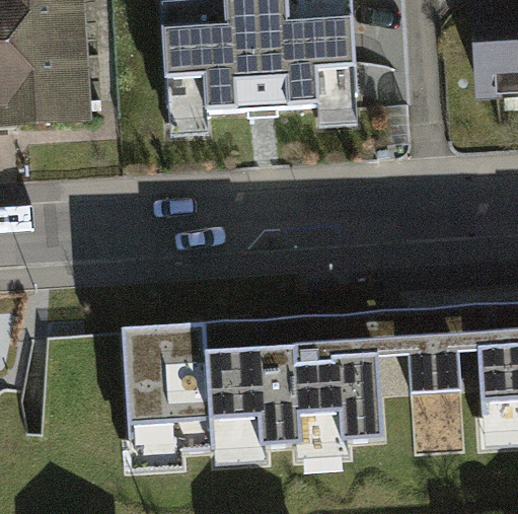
[(0,146),(99,140),(89,0),(0,0),(0,146)]
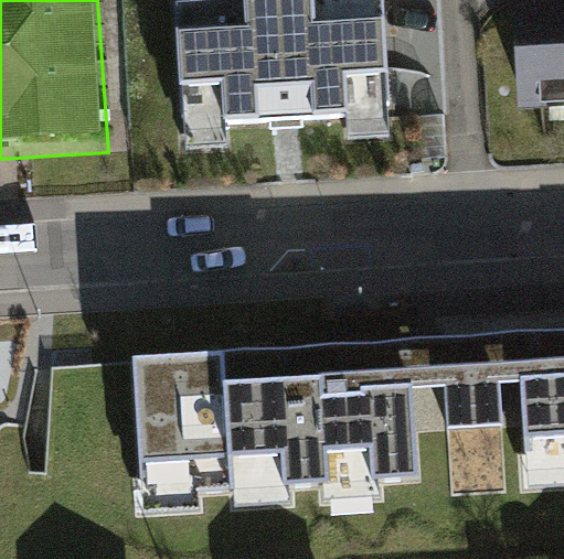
[(563,0),(515,0),(521,94),(563,92),(563,0)]
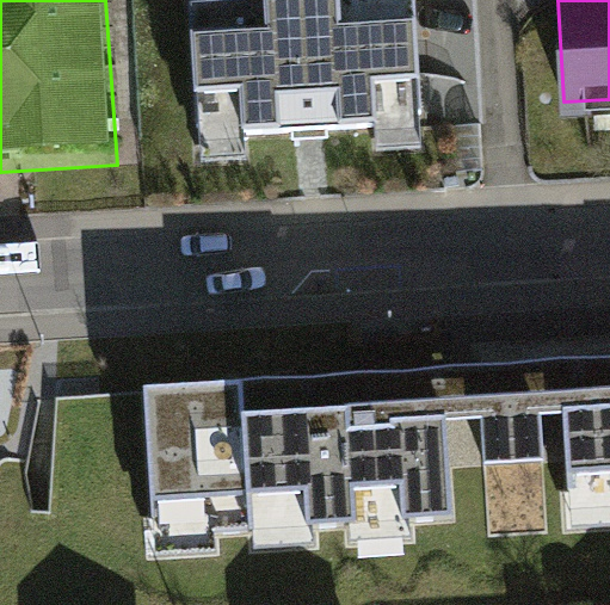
[(190,17),(196,134),(201,134),(203,170),(250,167),(248,144),(282,142),(282,139),(305,137),(343,135),(343,141),(365,140),(367,161),(423,159),(414,6),(190,17)]
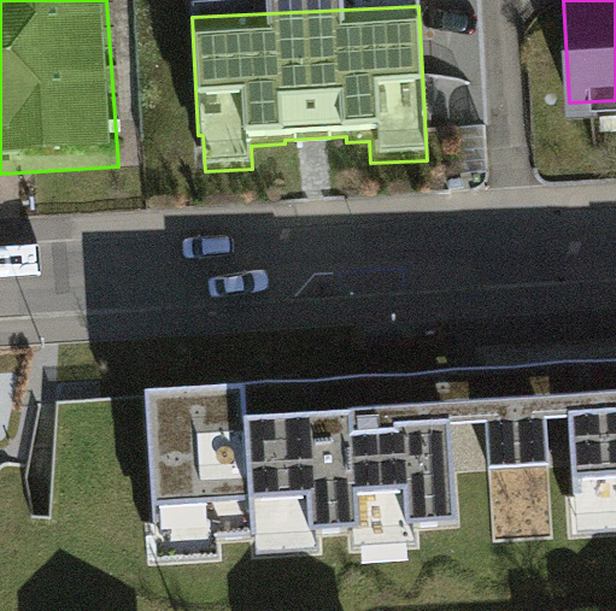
[(615,358),(615,359),(514,366),(521,475),(568,474),(572,527),(615,523),(615,358)]
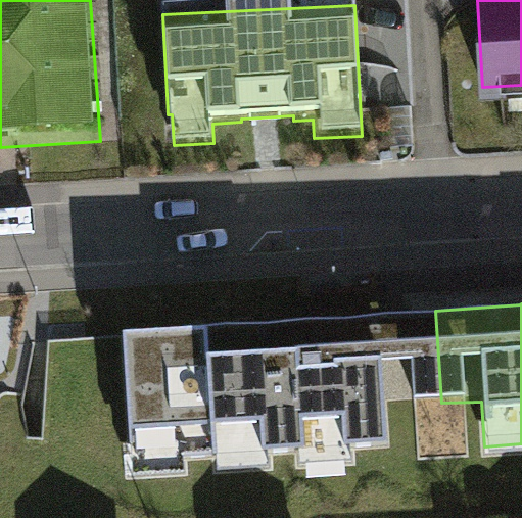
[(368,315),(122,329),(130,450),(388,434),(386,406),(441,403),(435,311),(368,315)]
